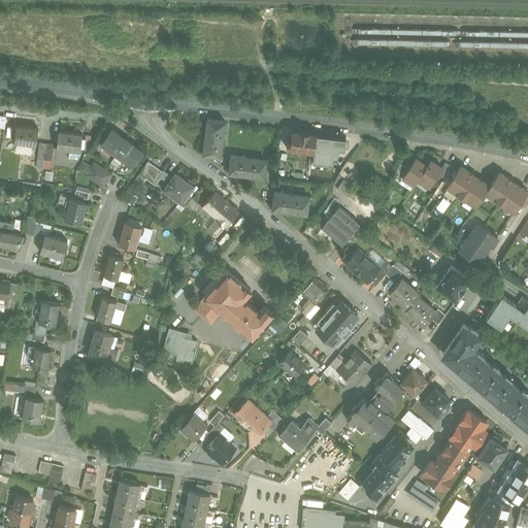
[(227,123),(207,120),(203,154),(222,156),(225,128),(226,128),(227,123)]
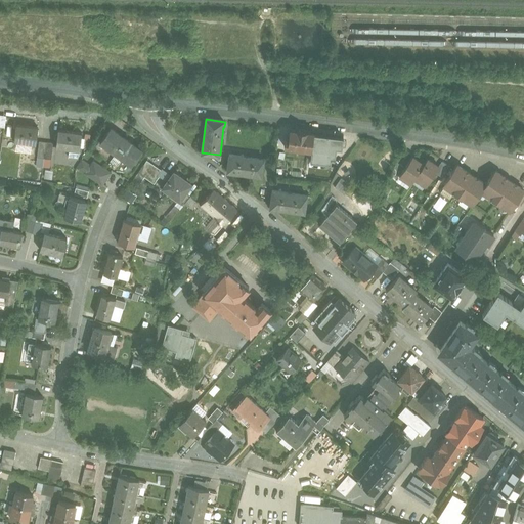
[(37,128),(16,125),(13,142),(35,145),(37,128)]
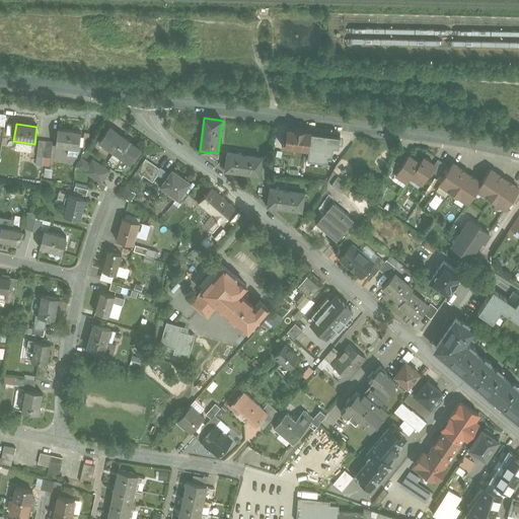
[(124,138),(108,128),(99,142),(115,152),(124,138)]
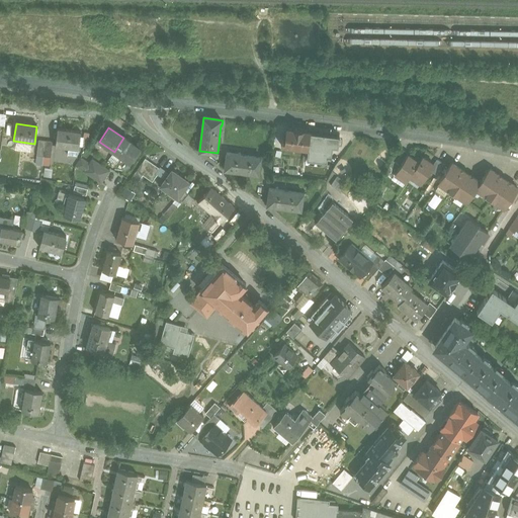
[(303,128),(292,127),(292,128),(286,127),(284,137),(281,137),(280,145),(290,147),(299,148),(307,149),(309,131),(303,130),(303,128)]
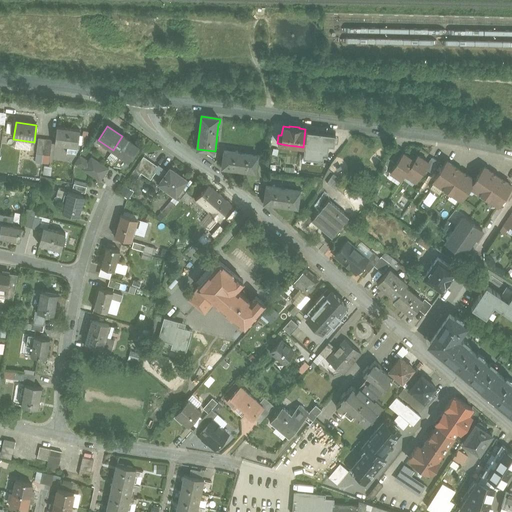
[(80,130),(57,127),(54,144),(77,147),(80,130)]
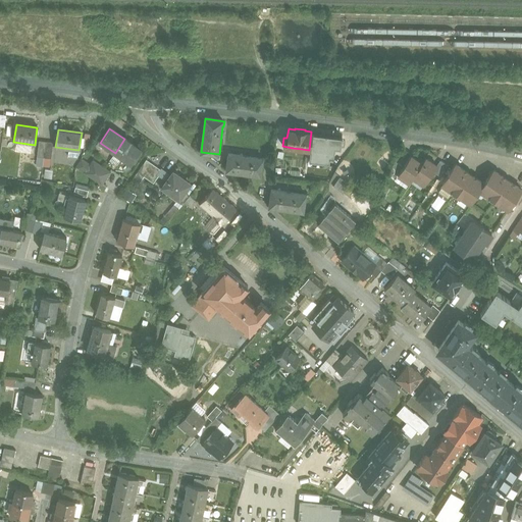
[(331,135),(312,133),(308,160),(329,162),(330,157),(330,156),(323,155),(324,145),(330,146),(331,135)]
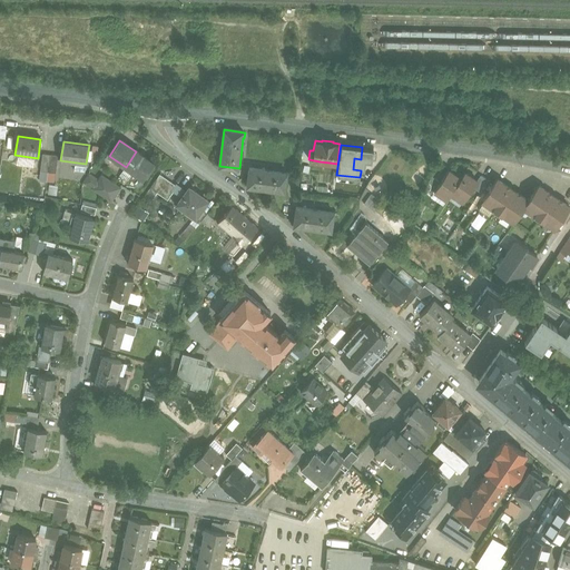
[(100,147),(92,146),(90,160),(98,161),(100,147)]
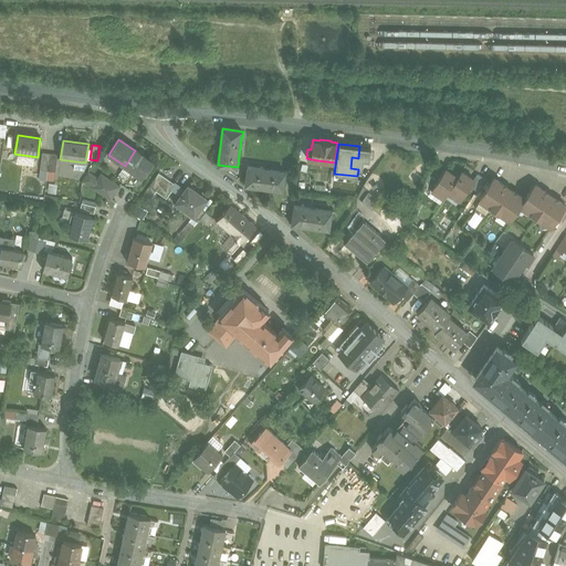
[(359,146),(358,158),(352,157),(350,168),(358,169),(358,170),(362,170),(363,159),(369,160),(370,148),(359,146)]
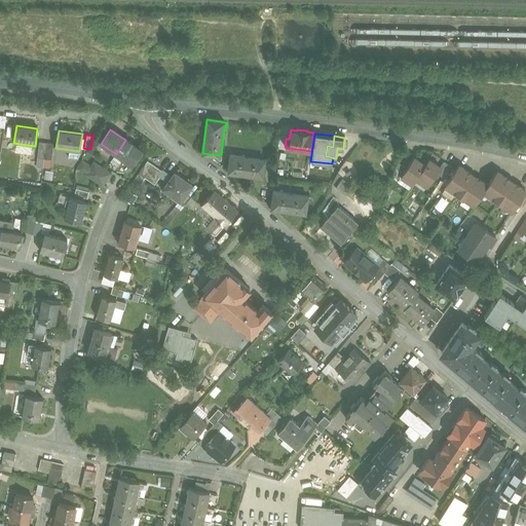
[(142,151),(125,140),(116,154),(132,165),(142,151)]
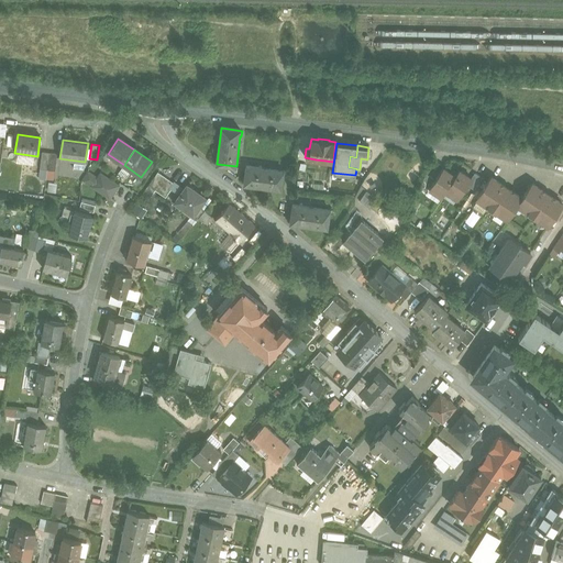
[(50,153),(42,152),(40,168),(47,169),(50,153)]
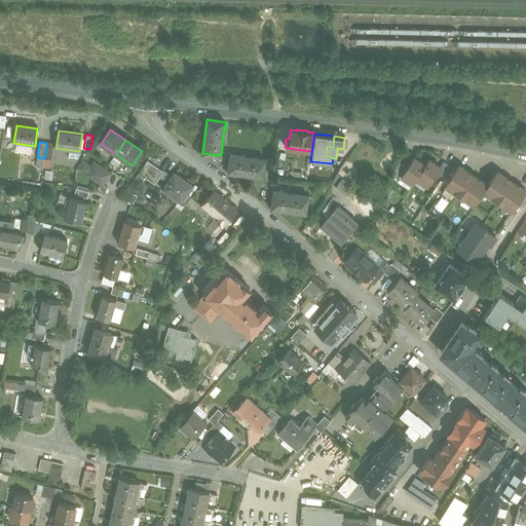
[(46,143),(44,158),(50,159),(52,144),(46,143)]
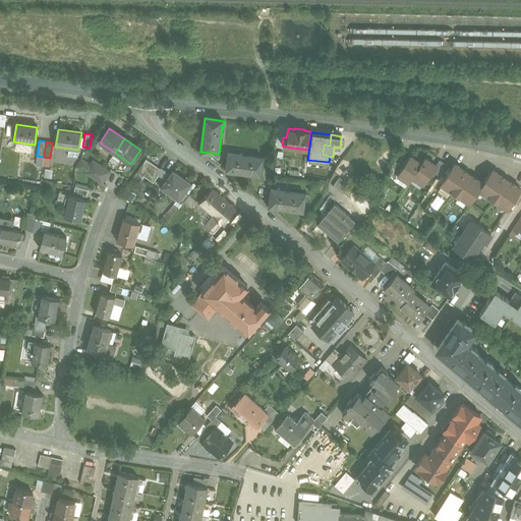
[(263,159),(236,156),(236,153),(230,152),(228,171),(261,175),(263,159)]
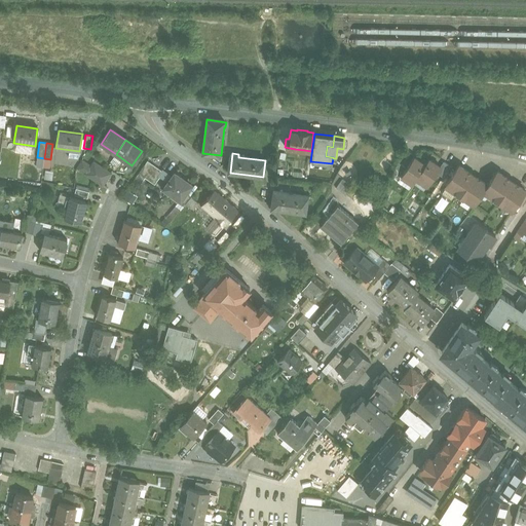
[(407,167),(402,176),(413,183),(417,178),(425,164),(414,157),(407,167)]
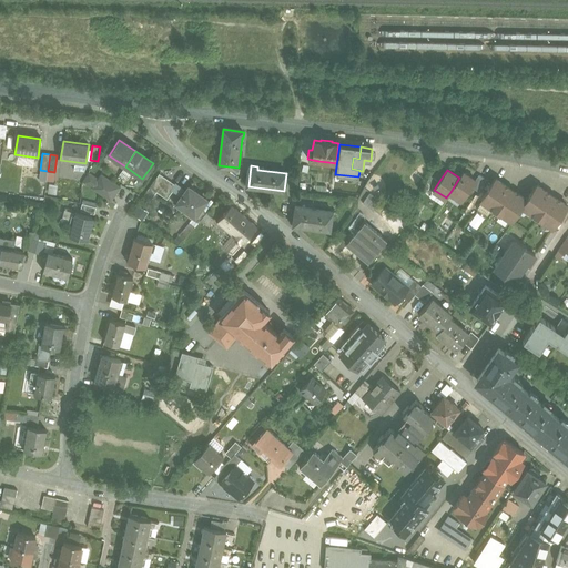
[(459,178),(450,192),(463,201),(472,186),(476,180),(464,172),(459,178)]
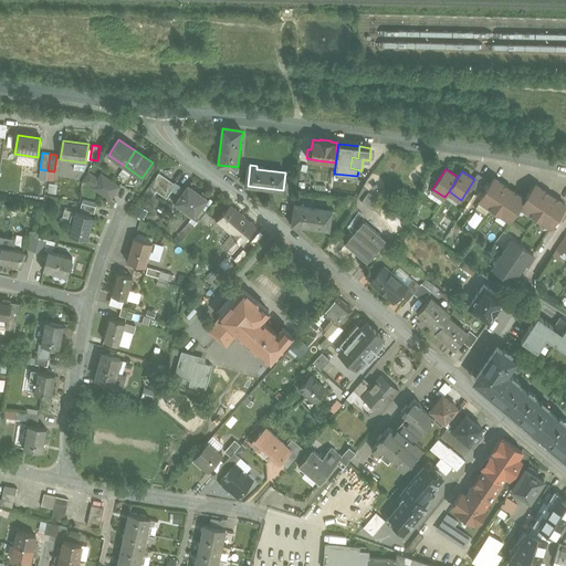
[(176,186),(158,174),(152,184),(157,187),(155,190),(167,199),(176,186)]
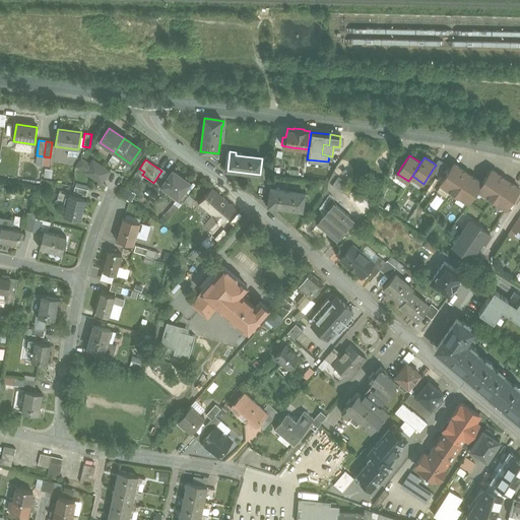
[(446,164),(439,159),(436,165),(432,171),(439,175),(446,164)]
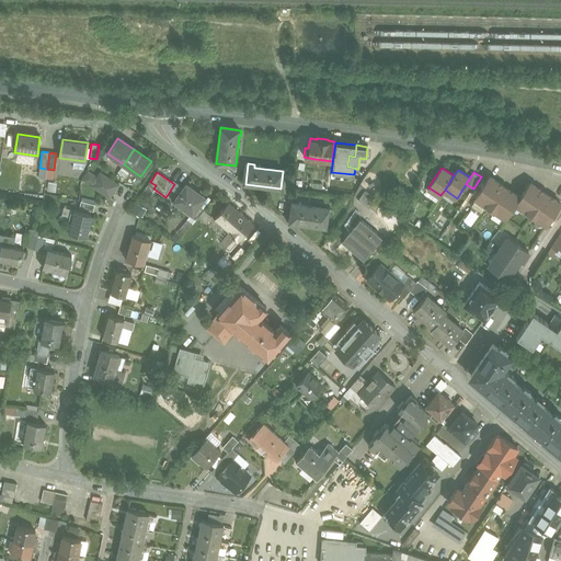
[(118,184),(101,173),(96,180),(114,192),(118,184)]
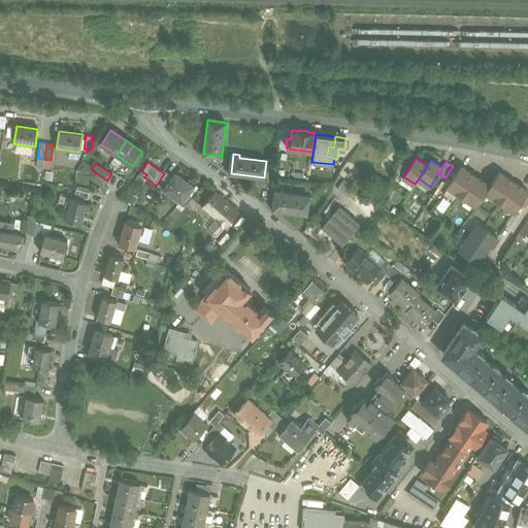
[(408,168),(400,163),(395,175),(401,179),(403,176),(408,168)]
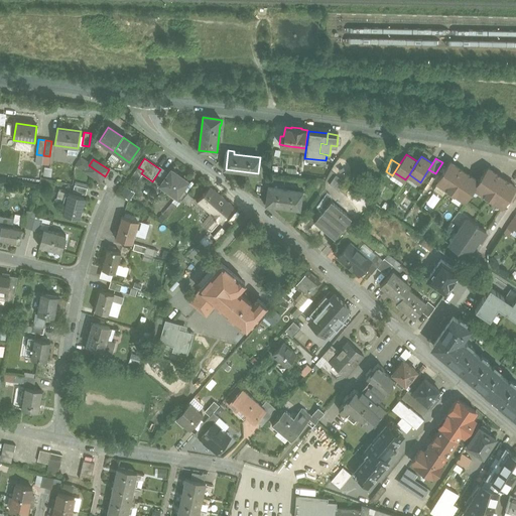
[(479,180),(450,161),(437,180),(447,187),(445,189),(455,196),(457,194),(466,200),(475,186),(479,180)]
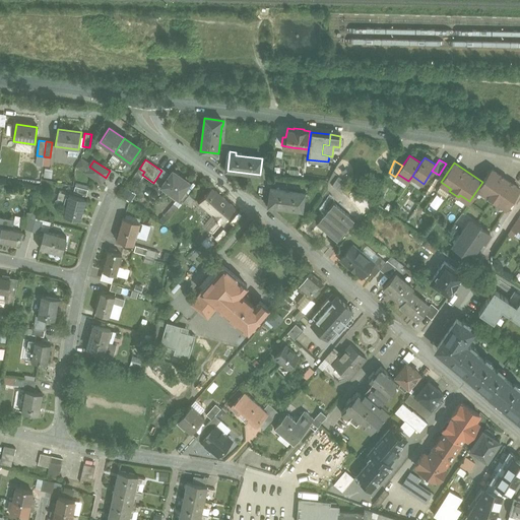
[(106,178),(89,167),(85,173),(102,184),(106,178)]
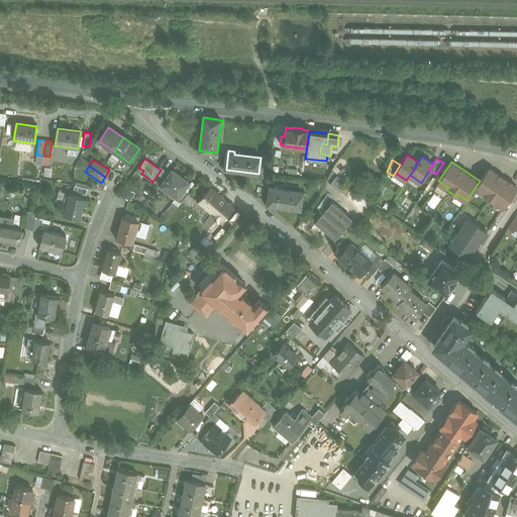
[(138,168),(130,179),(135,182),(141,174),(143,171),(138,168)]
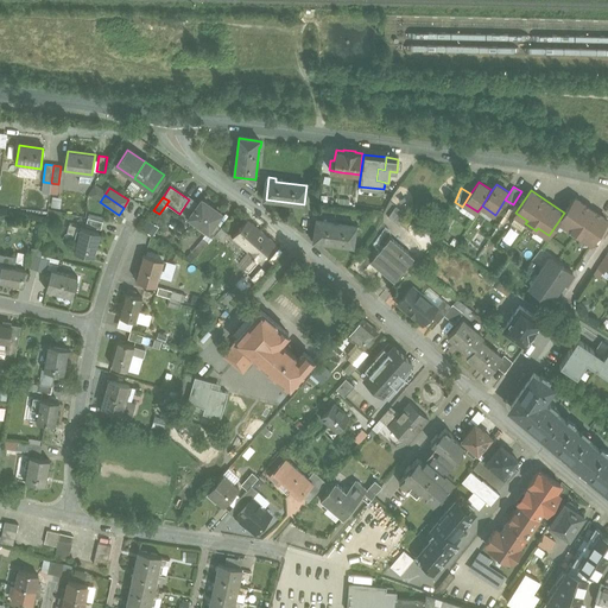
[(607,220),(575,197),(564,213),(559,220),(571,228),(570,230),(580,238),(582,234),(593,242),(607,220)]
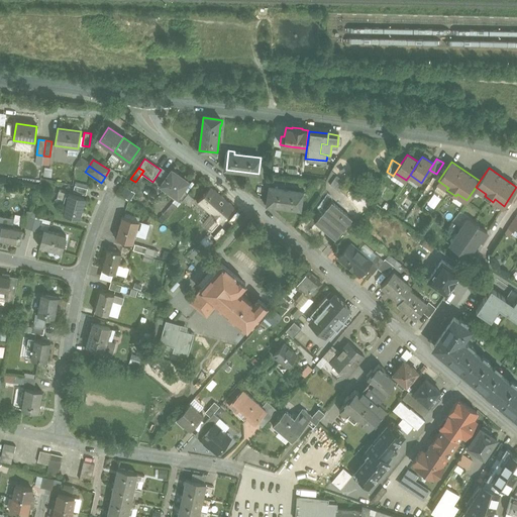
[(187,183),(172,172),(162,186),(177,197),(182,190),(187,183)]
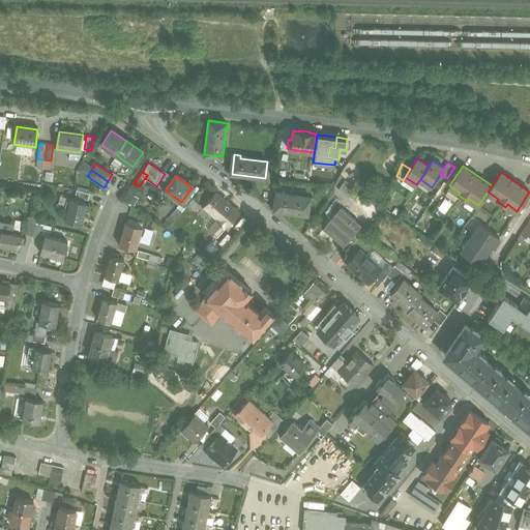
[(89,194),(77,190),(76,197),(88,200),(89,194)]
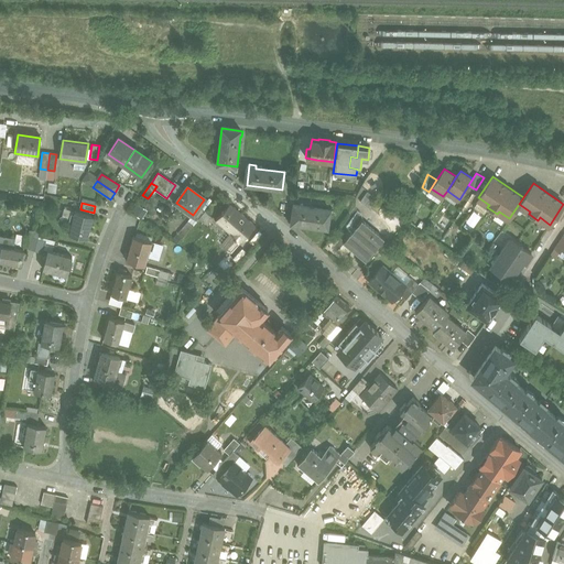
[(147,210),(137,203),(131,212),(141,218),(147,210)]
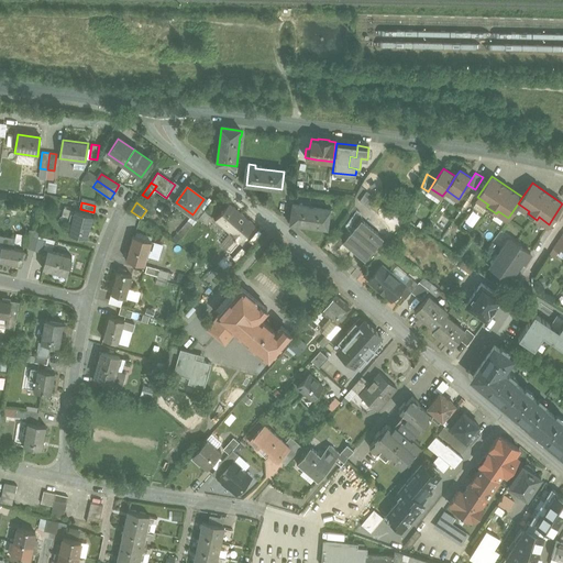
[(330,210),(300,207),(300,203),(295,202),(291,224),(328,229),(330,210)]
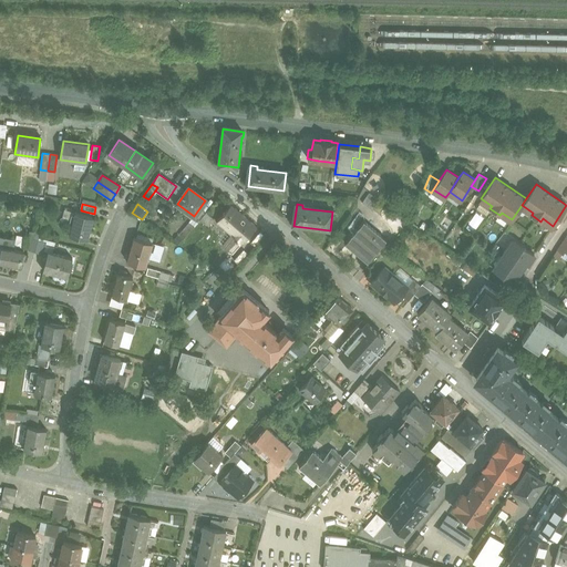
[(256,226),(230,205),(217,220),(243,243),(256,226)]
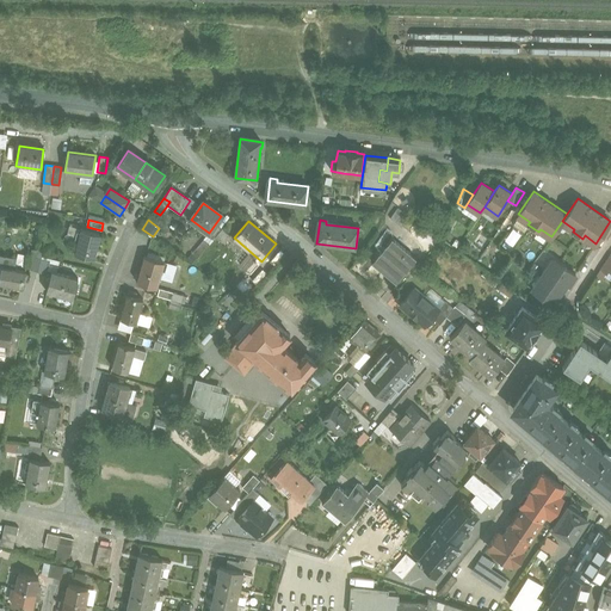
[(222,229),(215,224),(209,233),(208,235),(213,240),(215,236),(222,229)]
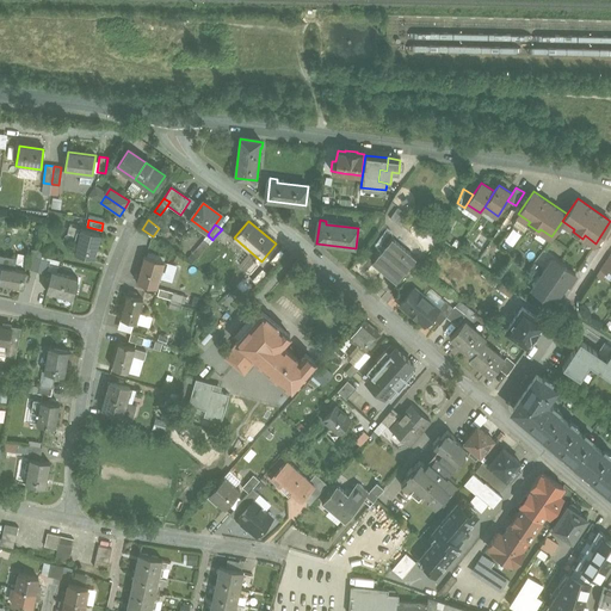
[(222,229),(215,236),(220,241),(227,233),(222,228),(222,229)]
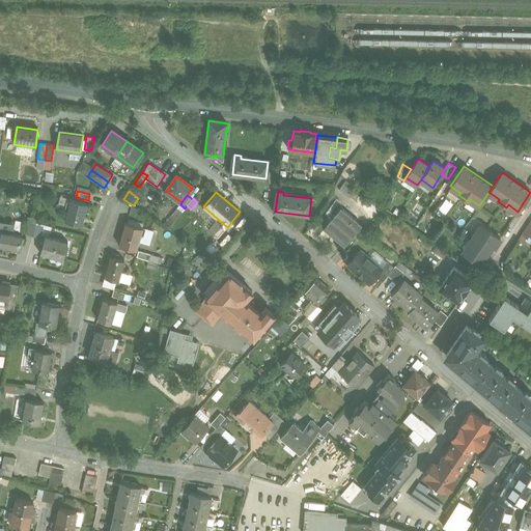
[(87,203),(71,199),(65,221),(82,225),(87,203)]
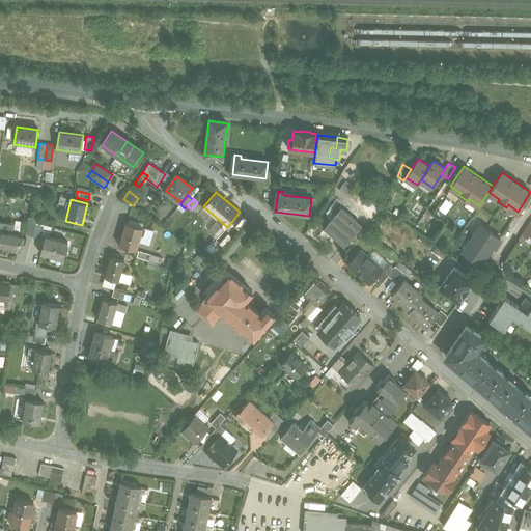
[(341,206),(324,228),(345,245),(362,224),(341,206)]
